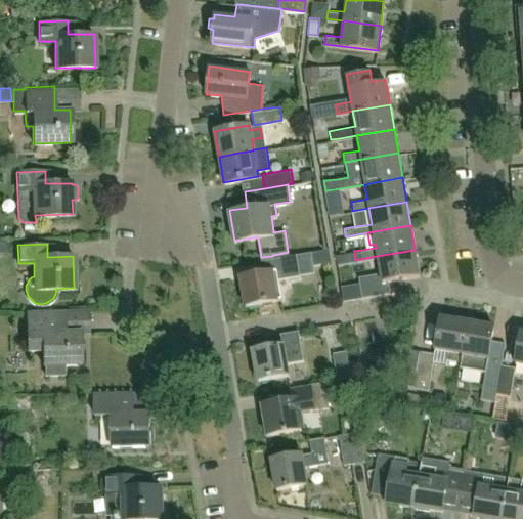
[(278,256),(280,268),(240,274),(245,303),(280,298),(277,276),(298,273),(297,265),(313,263),(311,250),(278,256)]
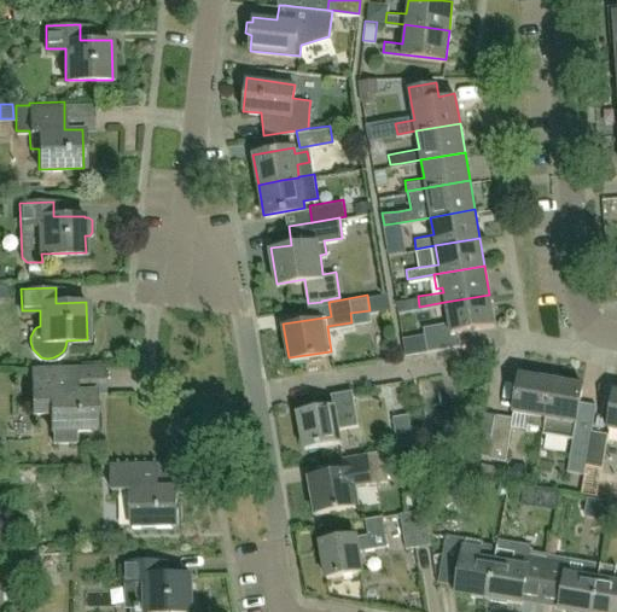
[(489,295),(444,302),(448,321),(423,325),(424,332),(402,336),(405,353),(460,343),(458,330),(494,324),(489,295)]
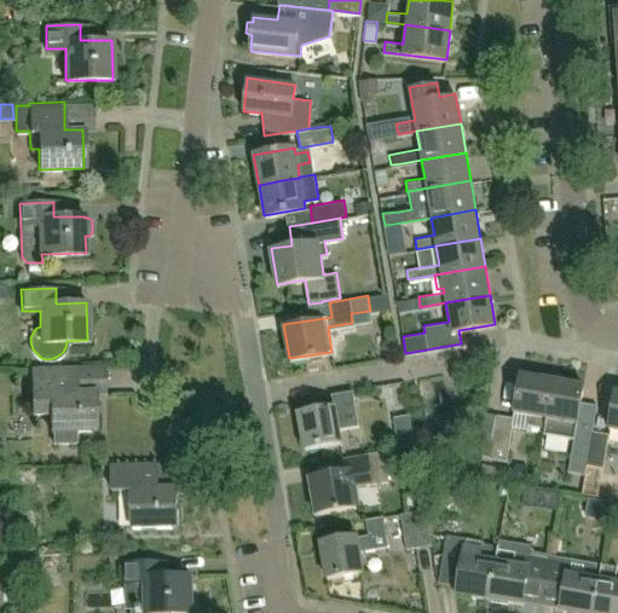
[(74,440),(74,429),(93,429),(93,389),(74,391),(73,366),(30,368),(30,393),(48,393),(50,429),(51,429),(51,441),(74,440)]
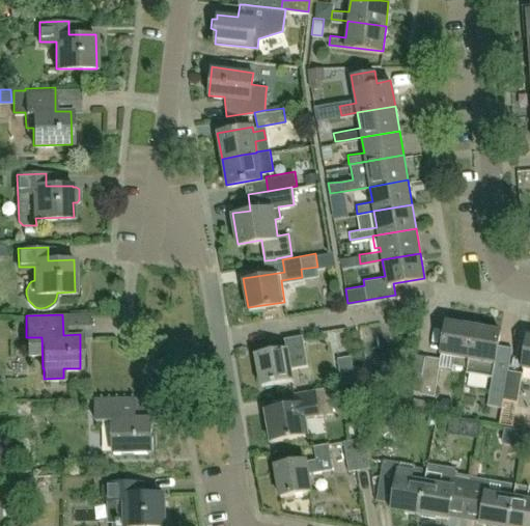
[(466,365),(472,324),(446,319),(441,352),(454,355),(453,363),(466,365)]
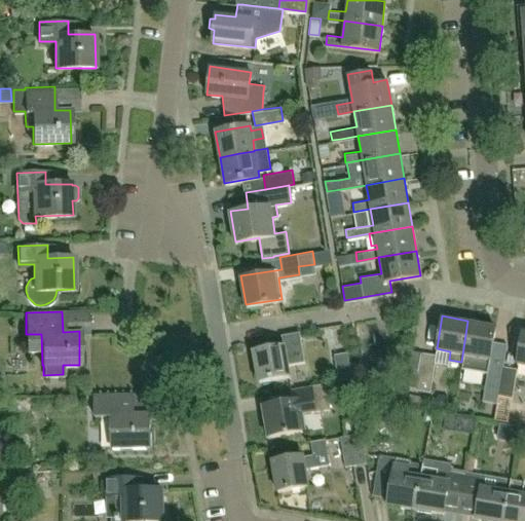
[(467,321),(461,362),(460,367),(487,371),(484,392),(482,400),(496,402),(497,394),(502,365),(488,362),(489,358),(495,326),(467,321)]
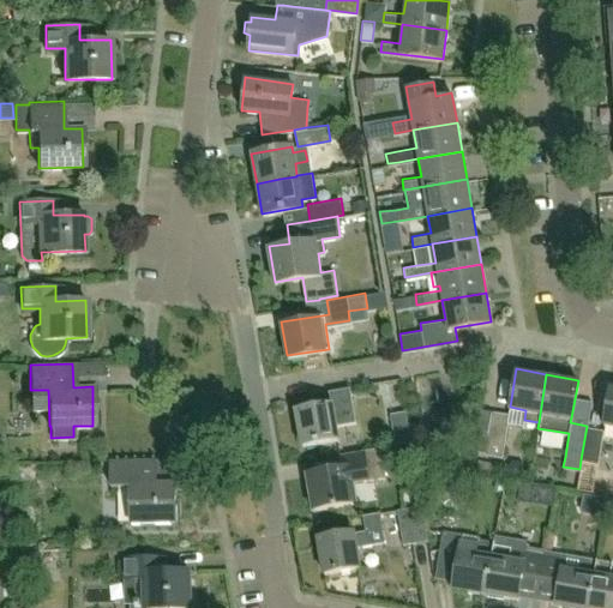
[(355,420),(352,401),(349,384),(328,387),(330,402),(295,408),(301,443),(336,437),(335,423),(348,422),(355,420)]
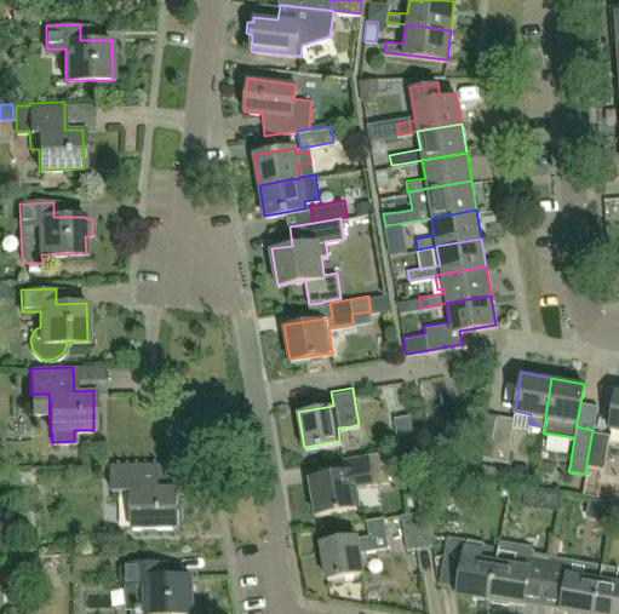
[(425,419),(439,419),(437,392),(424,394),(425,419)]
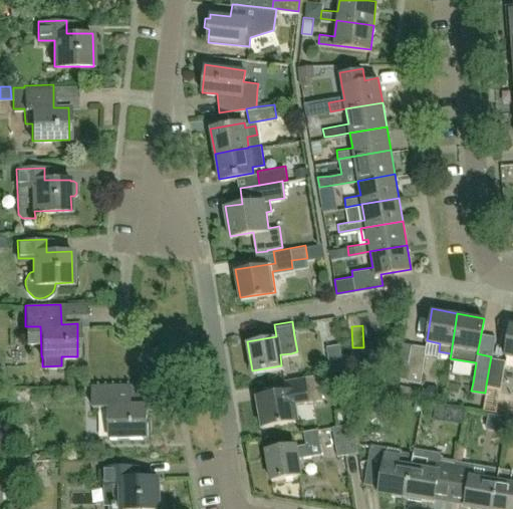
[(31,328),(20,328),(21,360),(33,359),(31,328)]
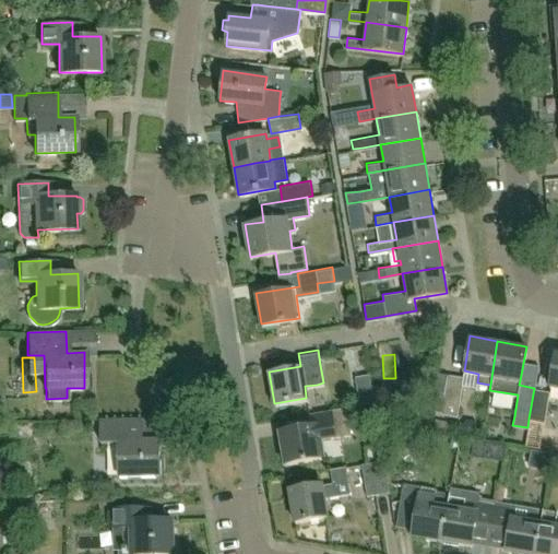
[(369,373),(355,375),(359,402),(374,400),(369,373)]
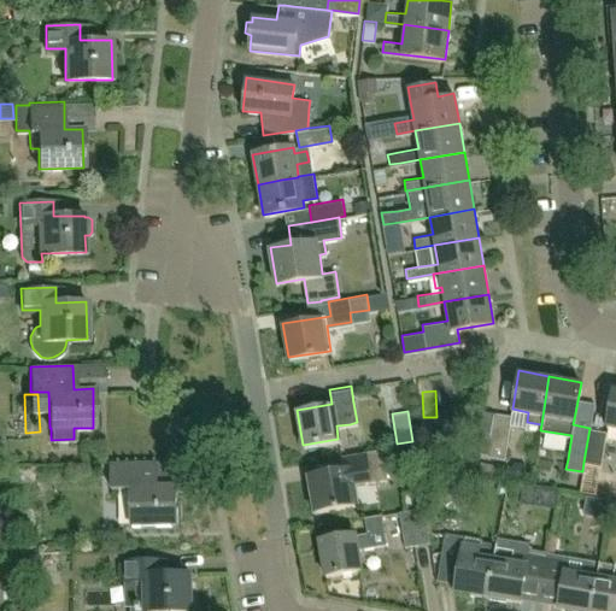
[(497,412),(493,438),(477,435),(475,451),(491,453),(490,456),(502,457),(509,413),(497,412)]
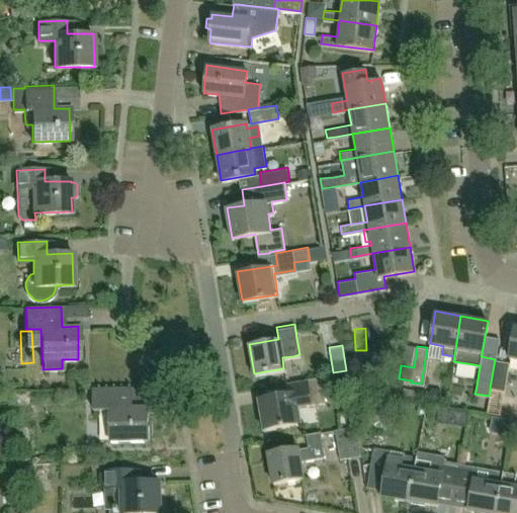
[(509,361),(495,359),(490,388),(504,390),(509,361)]
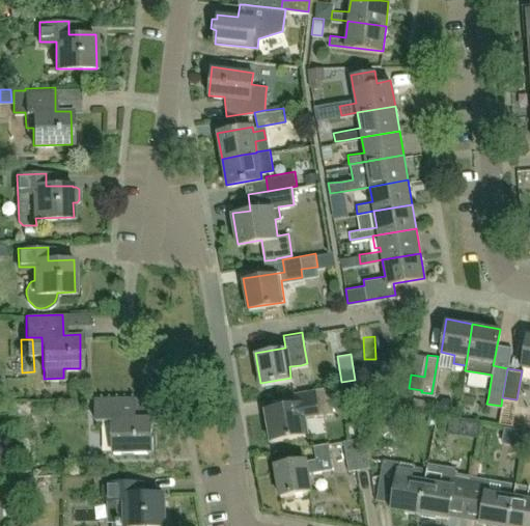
[(329,385),(282,392),(284,405),(266,408),(270,438),(306,433),(303,416),(333,411),(329,385)]
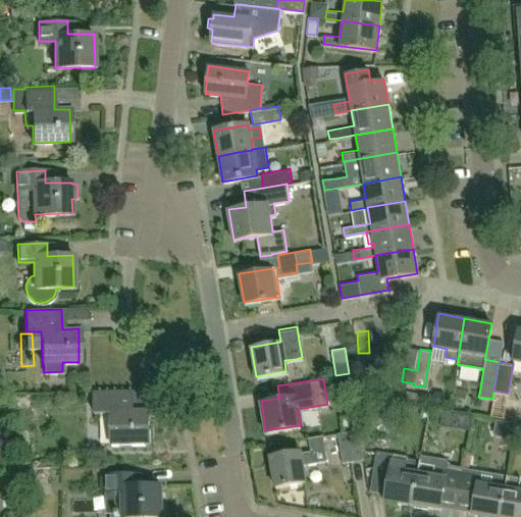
[(434,389),(428,397),(432,405),(441,406),(447,399),(444,391),(434,389)]
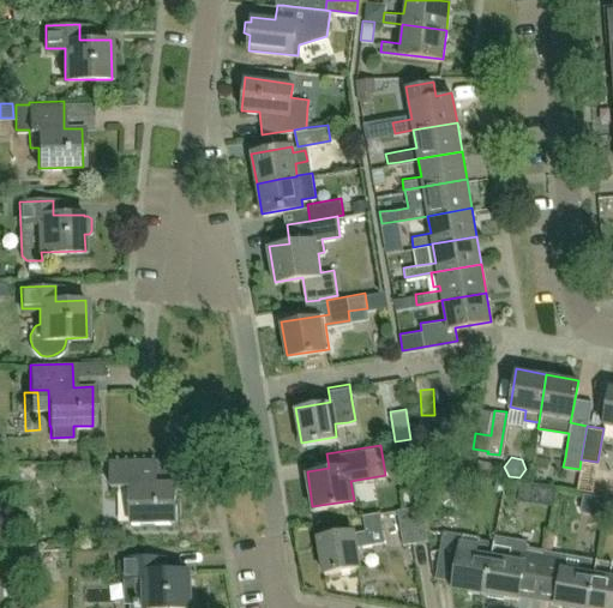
[(130,521),(174,519),(173,481),(154,482),(154,458),(109,459),(109,486),(128,485),(130,521)]
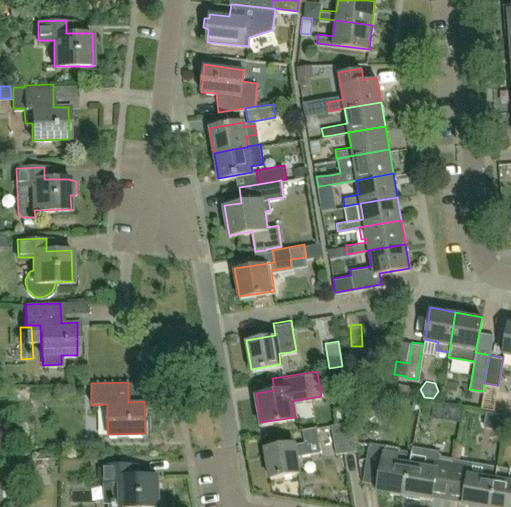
[(434,402),(433,414),(461,418),(463,406),(434,402)]
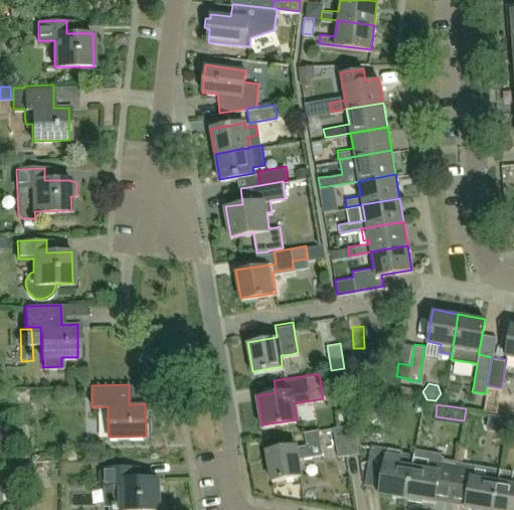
[(353,422),(332,426),(337,456),(358,452),(353,422)]
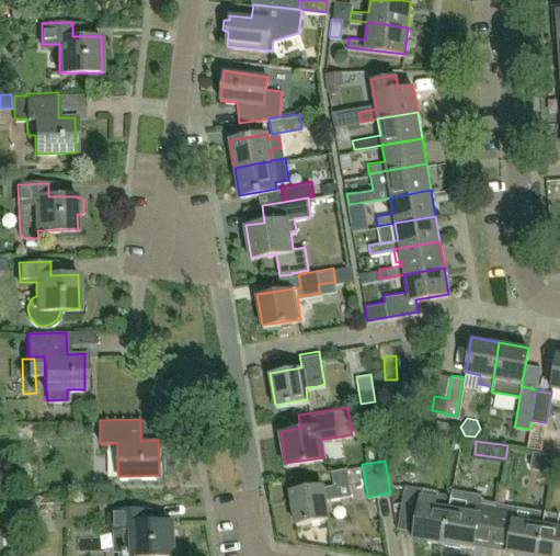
[(331,469),(333,483),(321,485),(321,484),(289,489),(295,521),(327,515),(323,497),(340,495),(340,496),(351,495),(346,466),(331,469)]
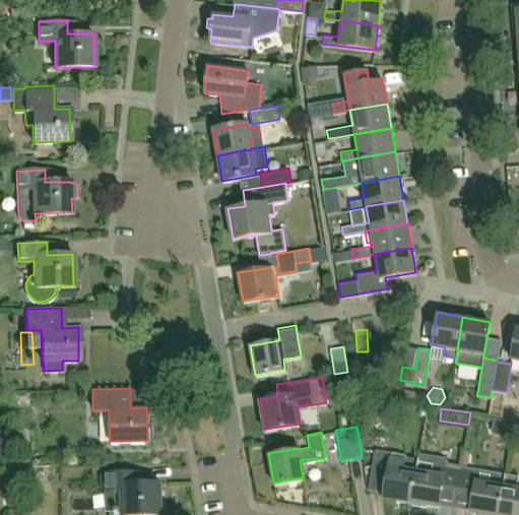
[(412,481),(416,457),(403,455),(403,452),(373,447),(366,488),(383,491),(382,496),(409,501),(412,481)]
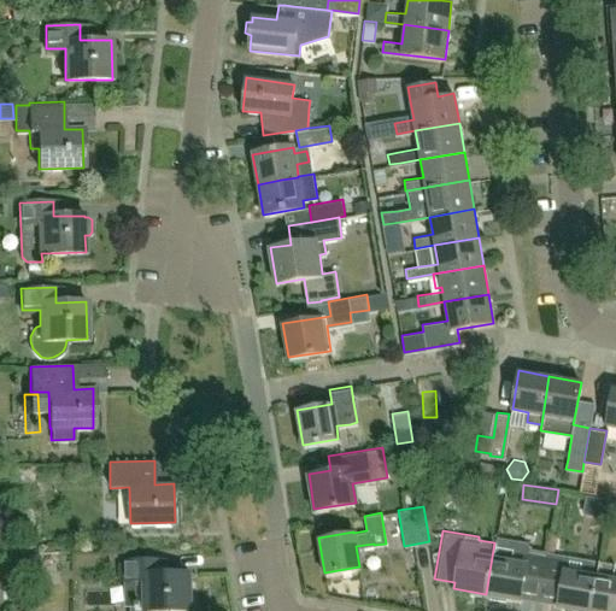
[(496,535),(494,542),(490,571),(486,594),(518,600),(520,593),(539,597),(546,551),(546,550),(531,547),(527,540),(496,535)]
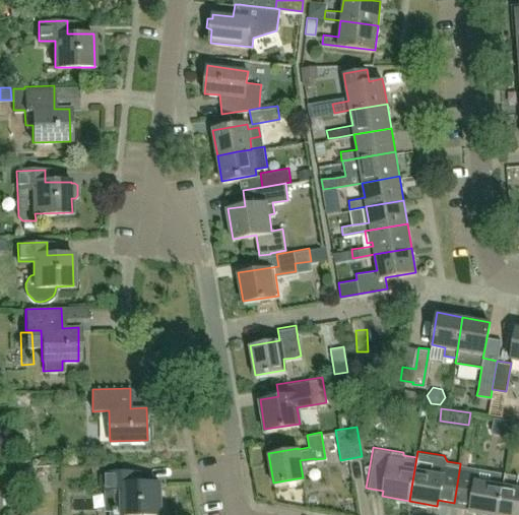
[(504,472),(460,464),(454,503),(470,506),(469,511),(491,514),(496,514),(500,494),(504,472)]
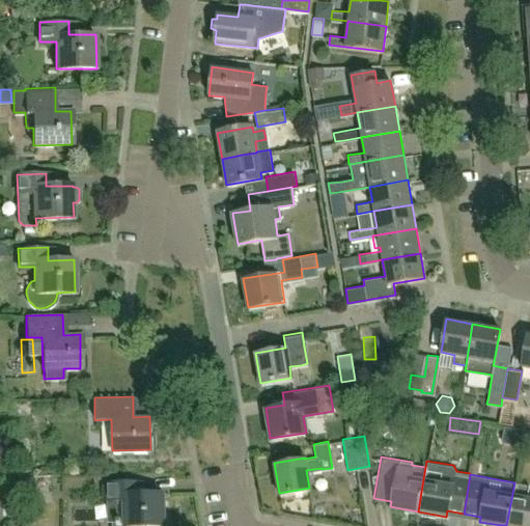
[(143,525),(163,525),(163,492),(135,492),(135,480),(107,480),(107,500),(122,500),(123,521),(112,521),(111,525),(143,525)]
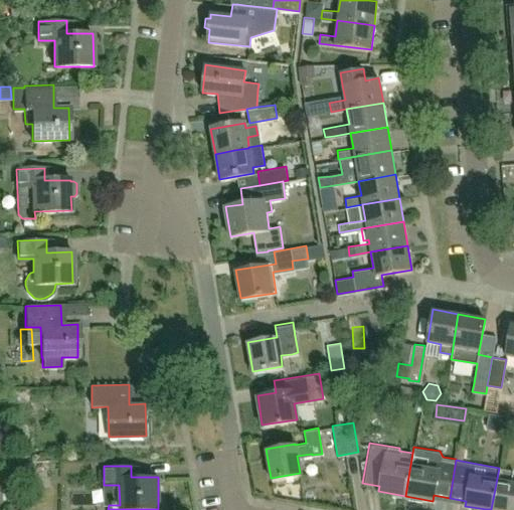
[(495,489),(491,509),(513,509),(513,483),(510,483),(512,470),(499,468),(495,489)]
